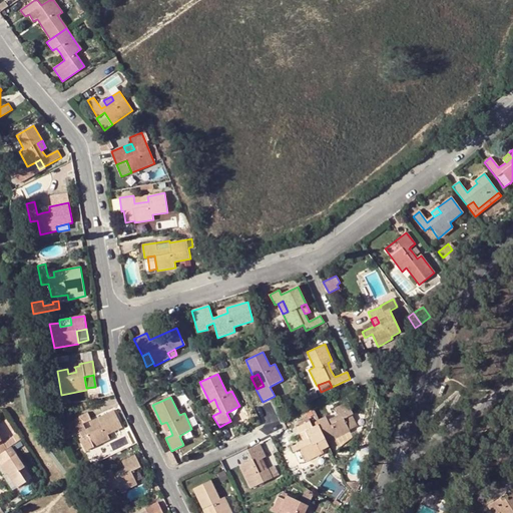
[(214,399),(209,402),(213,409),(217,407),(214,399)]
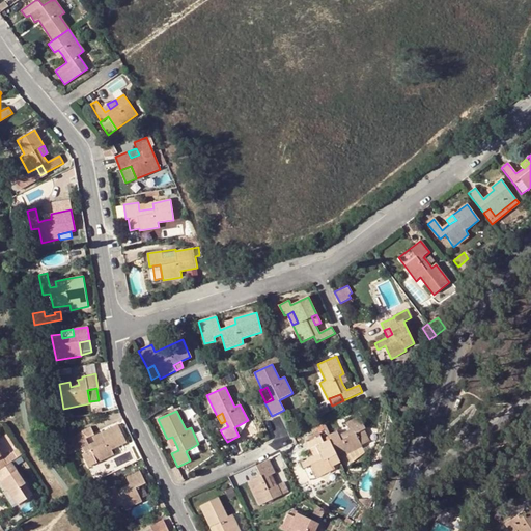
[(329,439),(338,458),(362,446),(362,445),(370,440),(359,416),(345,422),(348,429),(338,435),(336,431),(327,436),(329,439)]
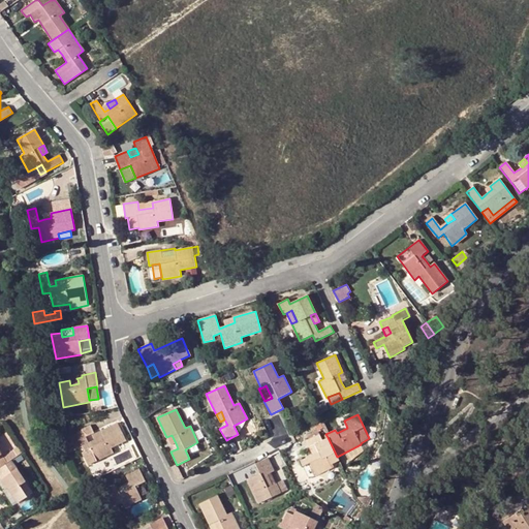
[(117,423),(99,431),(102,436),(95,440),(88,443),(85,437),(93,432),(90,425),(81,429),(82,430),(74,434),(81,447),(83,452),(90,448),(96,461),(113,454),(111,448),(126,441),(117,423)]
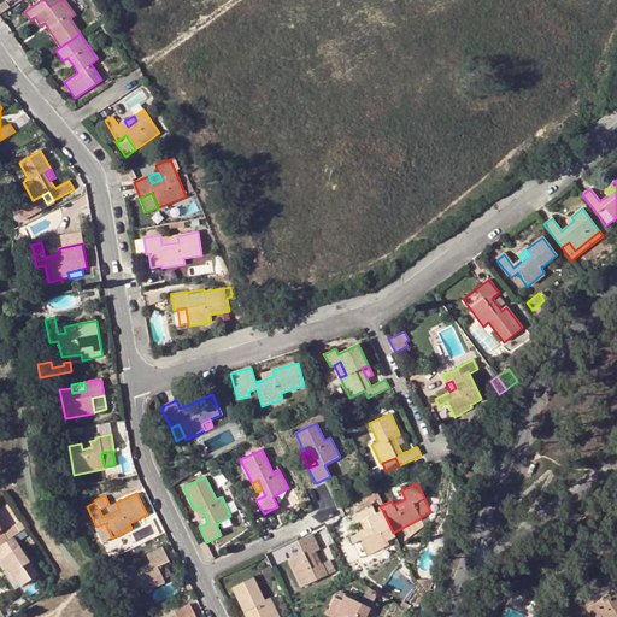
[(119,509),(116,503),(107,507),(111,513),(119,509)]
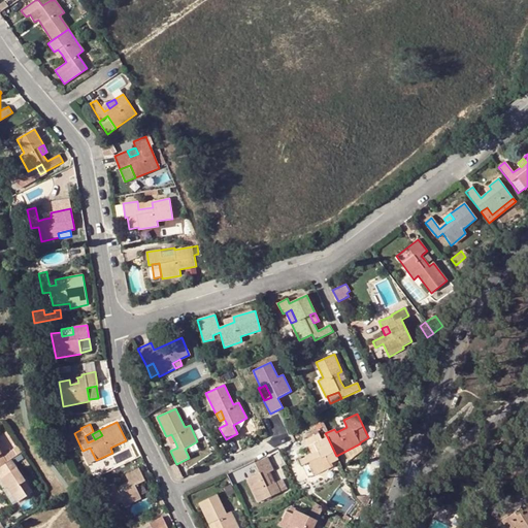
[(299,460),(302,464),(308,461),(316,474),(331,466),(330,463),(338,460),(336,456),(327,436),(322,439),(319,432),(304,438),(307,446),(314,443),(317,452),(310,454),(299,460)]
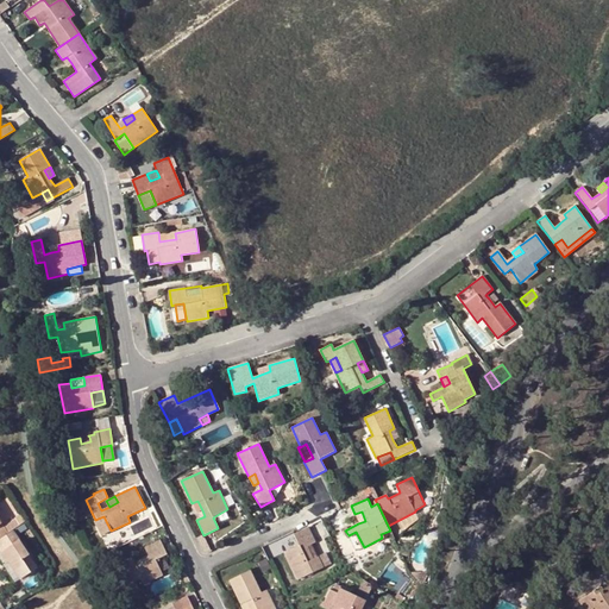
[(86,500),(71,507),(79,521),(93,515),(86,500)]
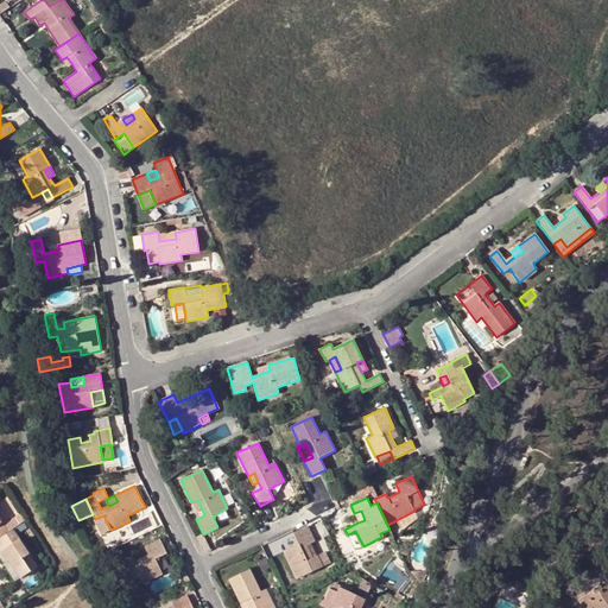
[(197,500),(191,502),(195,512),(197,512),(202,510),(197,500)]
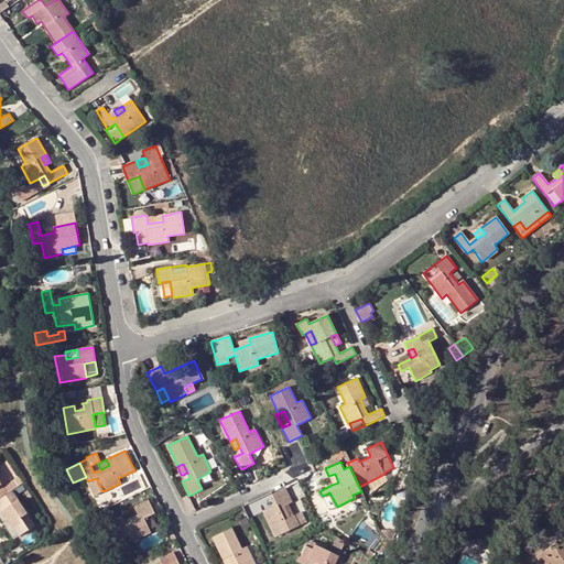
[(563,467),(546,478),(551,485),(563,477),(563,467)]
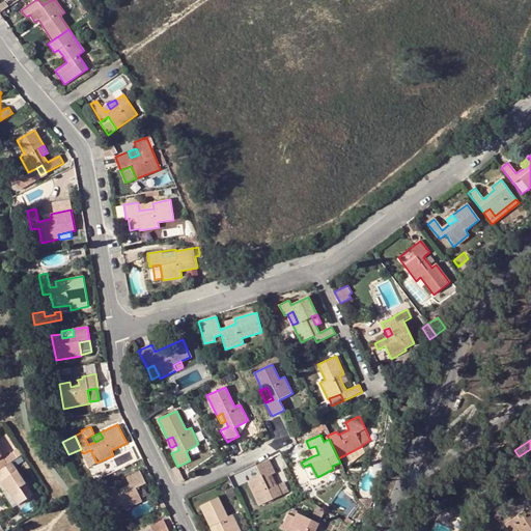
[(309,448),(312,456),(318,454),(315,446),(309,448)]
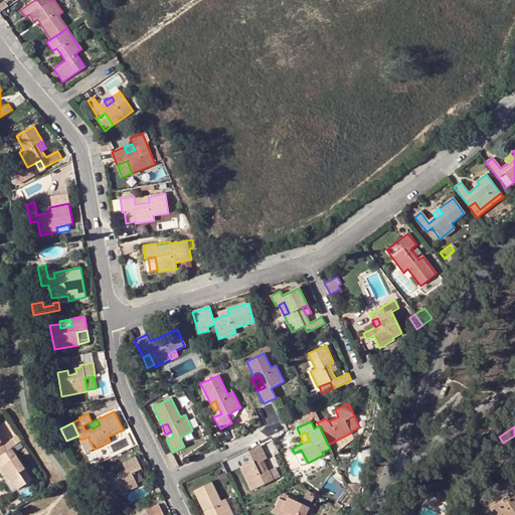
[(13,439),(3,445),(6,451),(11,448),(21,441),(17,434),(12,437),(13,439)]
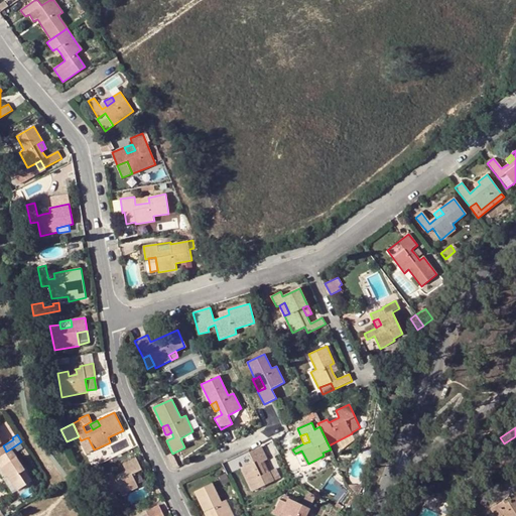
[(87,454),(94,449),(88,437),(81,440),(87,454)]
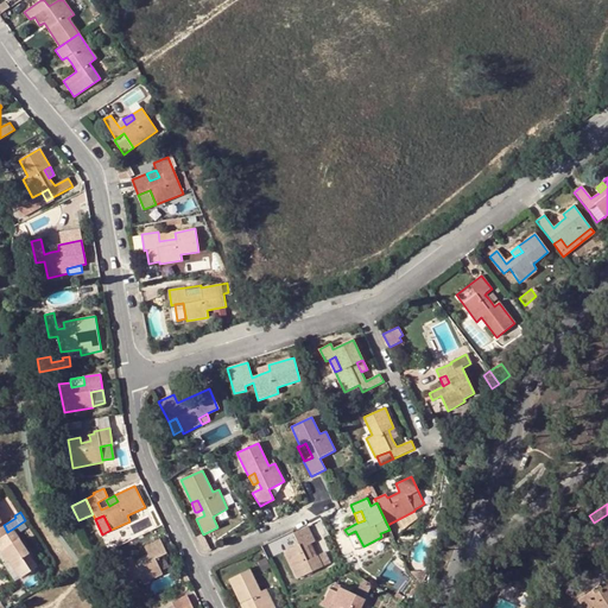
[(434,520),(430,529),(437,531),(441,523),(434,520)]
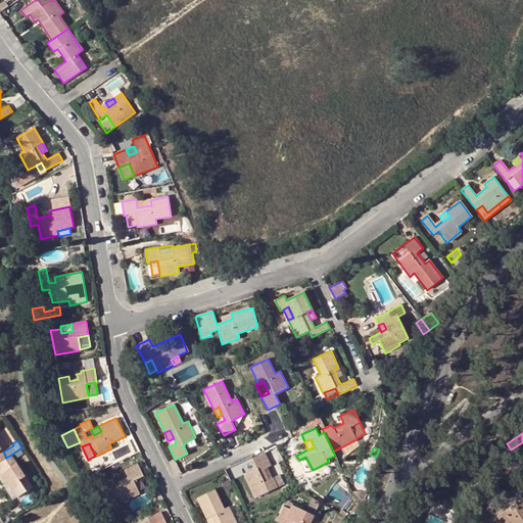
[(264,470),(267,468),(270,466),(265,454),(251,459),(256,469),(244,475),(254,497),(277,487),(273,478),(272,479),(269,480),(264,470)]
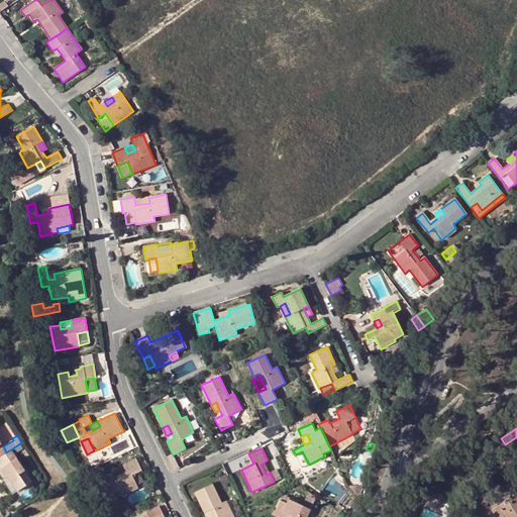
[(24,471),(11,449),(6,452),(0,456),(5,466),(0,469),(6,478),(8,476),(17,491),(26,485),(20,474),(24,471)]
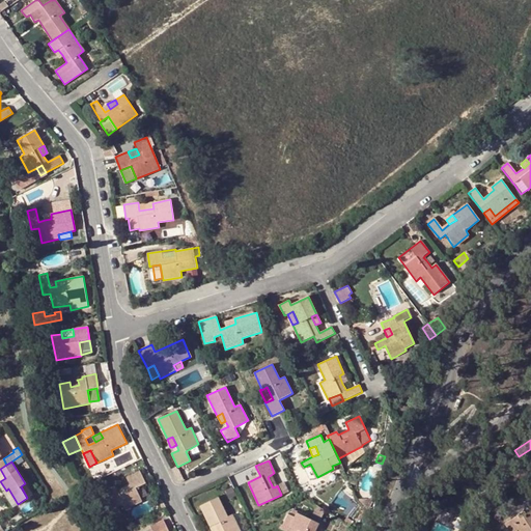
[(310,464),(304,467),(310,481),(317,477),(310,464)]
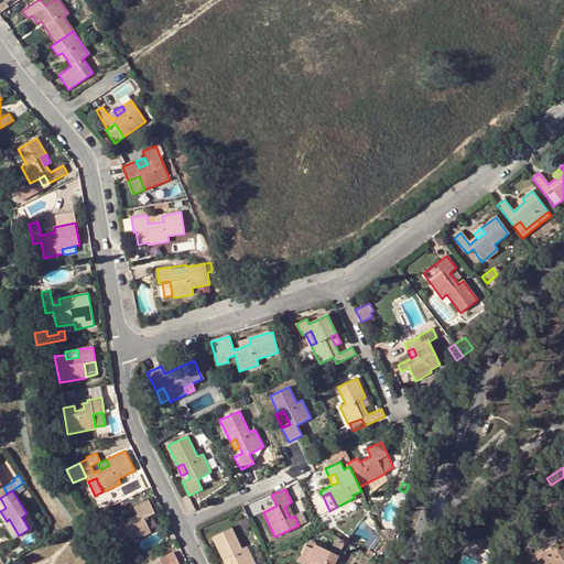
[(153,514),(148,500),(133,507),(137,514),(125,521),(121,516),(105,523),(114,543),(131,535),(133,541),(150,532),(144,519),(153,514)]
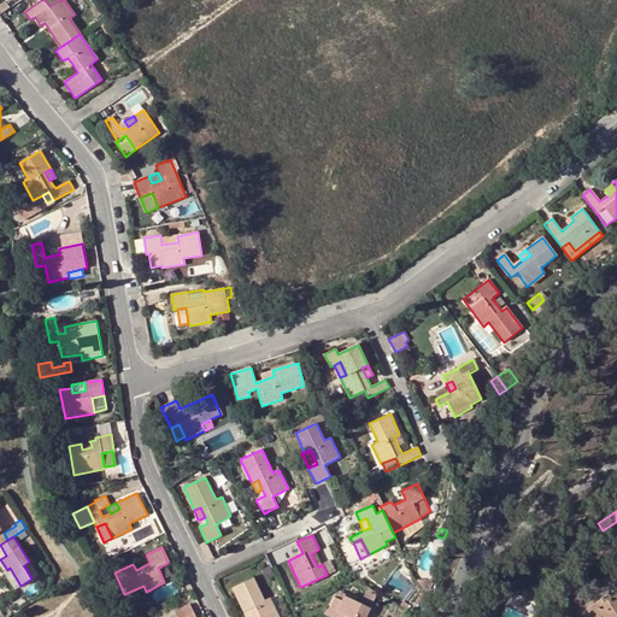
[(321,565),(315,552),(311,554),(317,566),(321,565)]
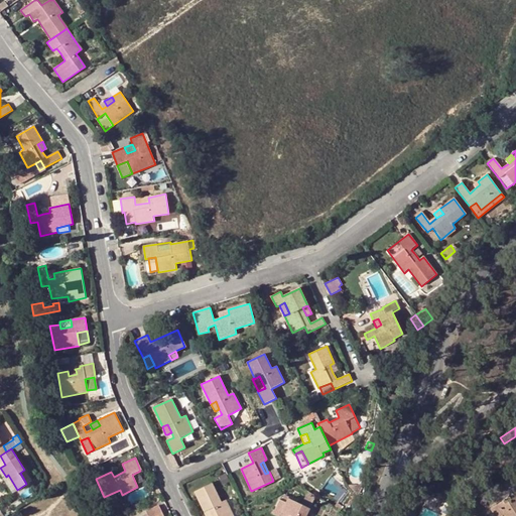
[(345,480),(350,491),(355,480),(345,480)]
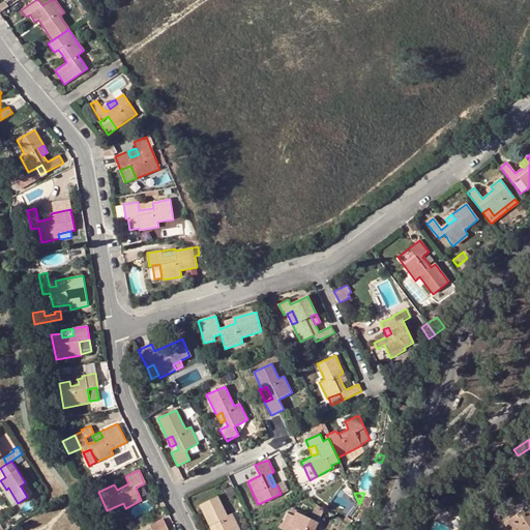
[(239,529),(232,514),(227,516),(217,496),(199,505),(209,526),(213,524),(216,529),(239,529)]
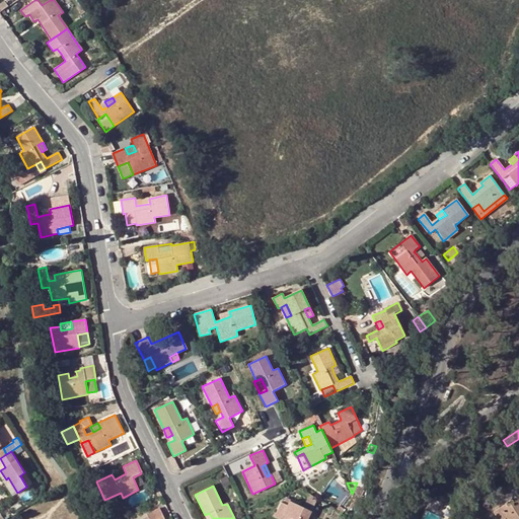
[(274,517),(279,518),(281,518),(284,514),(291,517),(289,518),(307,518),(316,499),(309,495),(303,508),(290,502),(287,506),(280,504),(274,517)]
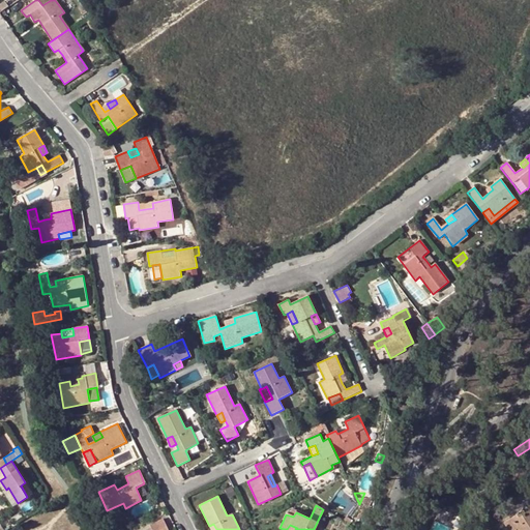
[(502,520),(507,529),(510,529),(516,527),(517,529),(529,529),(529,507),(524,511),(520,513),(519,511),(502,520)]
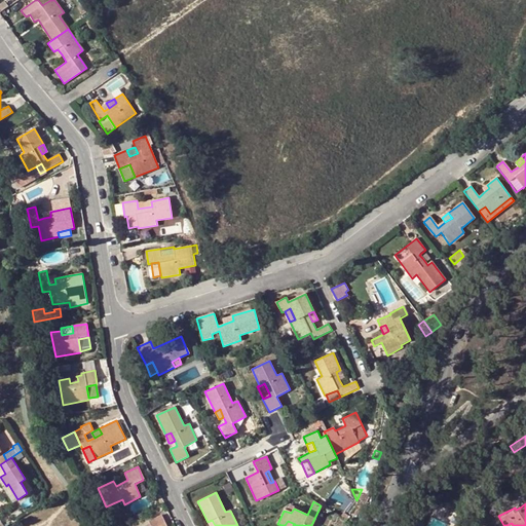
[(150,525),(166,525),(161,515),(148,522),(150,525)]
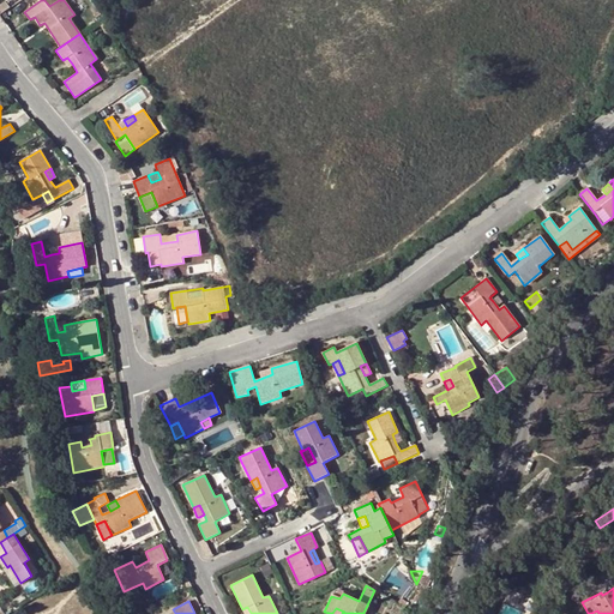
[(377,601),(374,609),(381,612),(384,603),(377,601)]
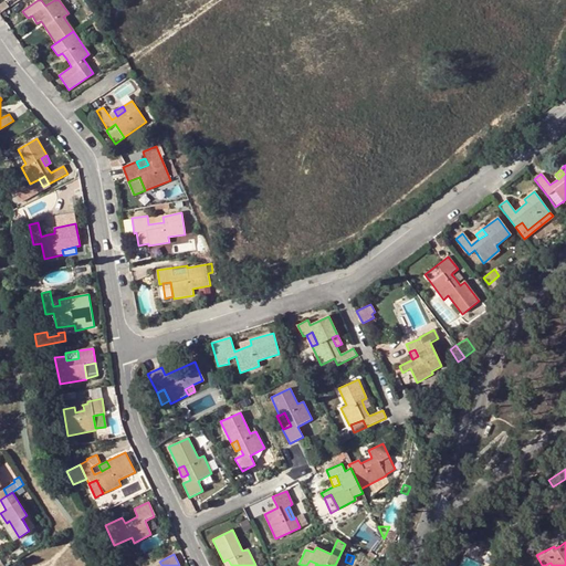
[(109,559),(112,565),(115,565),(121,564),(117,556),(109,559)]
